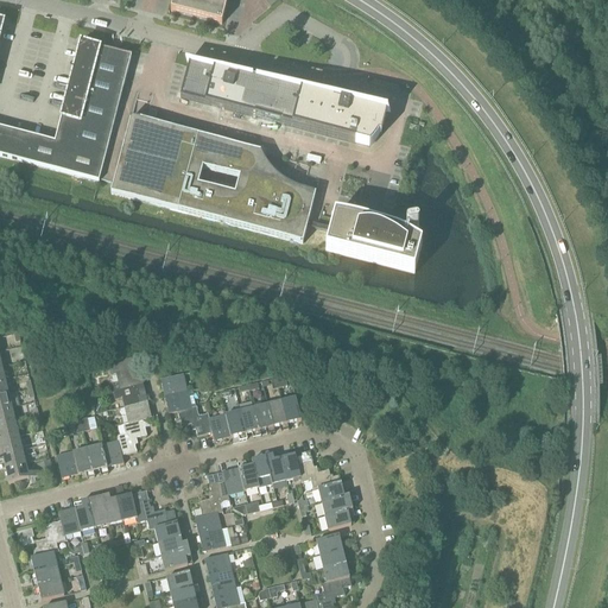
[(222,26),(228,4),(226,4),(227,0),(173,0),(171,12),(222,26)]
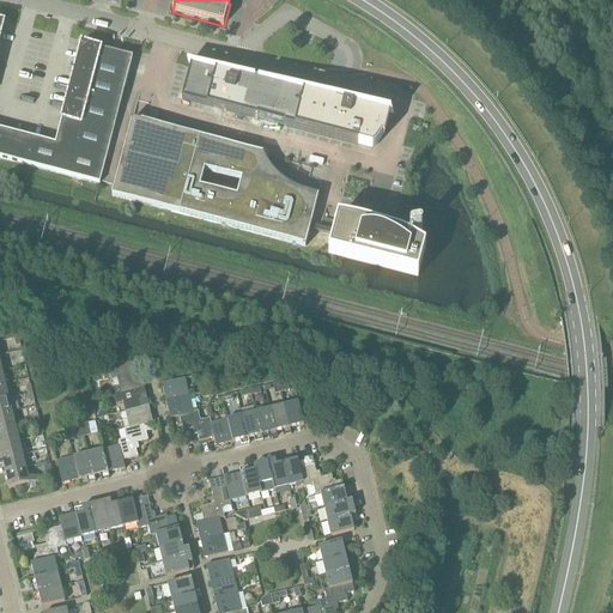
[(0,158),(99,184),(133,59),(127,58),(104,49),(103,52),(101,50),(80,46),(80,48),(55,145),(0,131),(0,40),(4,26),(5,26),(5,25),(0,24),(0,158)]
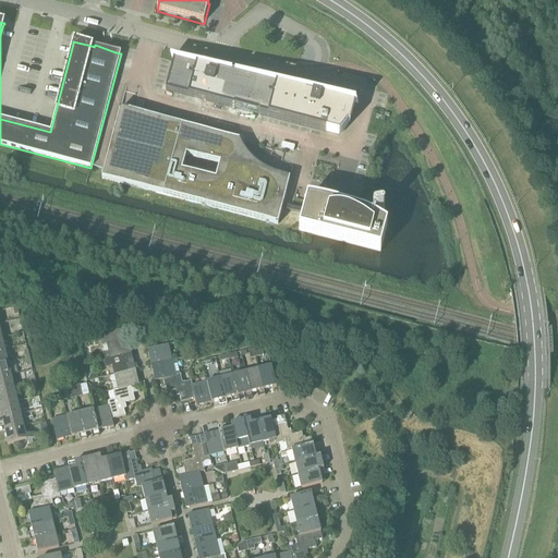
[(173,62),(166,91),(187,97),(201,100),(204,101),(230,108),(237,109),(322,132),(326,133),(339,136),(342,133),(344,130),(347,125),(350,126),(351,122),(352,121),(352,120),(352,119),(352,118),(355,107),(352,106),(279,86),(277,86),(243,77),(208,68),(202,67),(172,59),(172,60),(173,60),(173,62)]
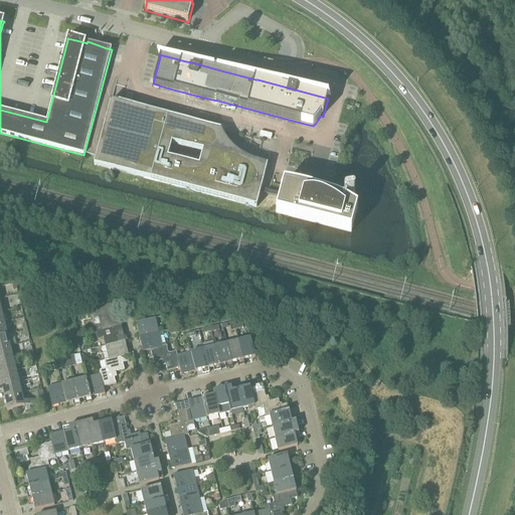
[(111,102),(97,156),(94,166),(256,208),(261,193),(280,198),(276,213),(351,233),(357,209),(353,207),(349,204),(344,202),(340,200),(335,198),(327,194),(316,190),(316,191),(313,190),(313,189),(313,188),(312,187),(311,187),(310,187),(309,187),(309,188),(308,189),(306,188),(301,186),(292,185),(284,184),(281,195),(262,190),(265,176),(268,166),(264,165),(261,165),(258,164),(254,163),(251,162),(249,160),(246,159),(243,158),(241,156),(238,154),(236,152),(233,150),(231,148),(229,145),(227,143),(221,131),(220,130),(182,120),(178,119),(124,105),(111,102)]
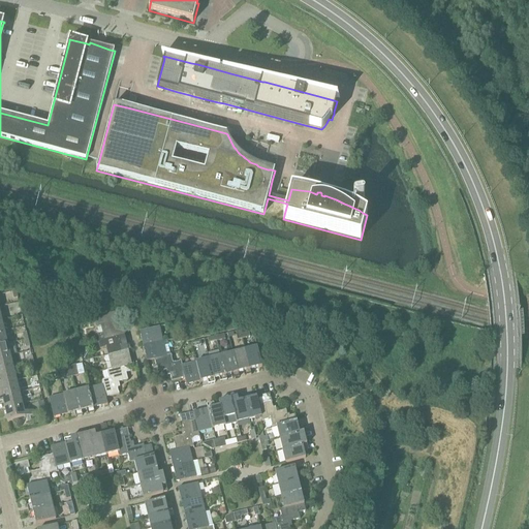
[(115,313),(94,318),(97,329),(101,327),(104,341),(125,336),(121,321),(117,322),(115,313)]
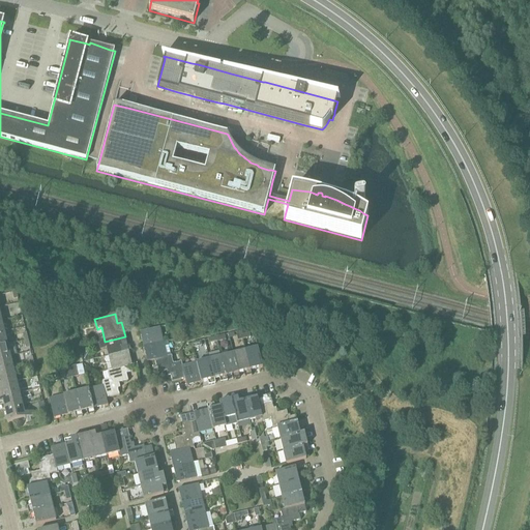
[(143,348),(164,343),(160,328),(140,332),(143,348)]
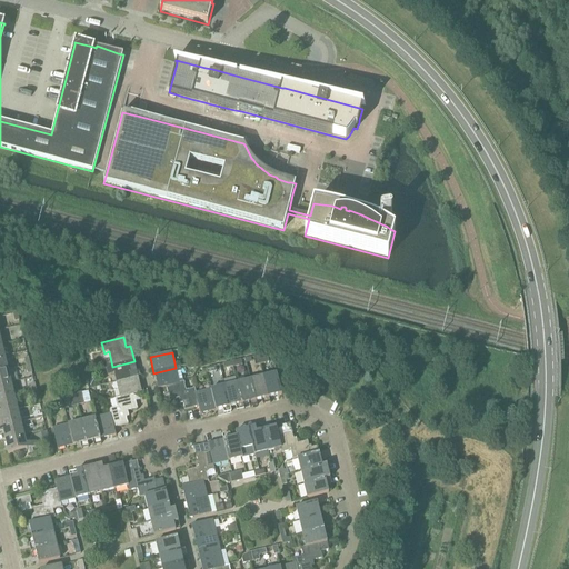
[(135,362),(135,361),(112,367),(113,367),(106,369),(107,376),(115,375),(117,382),(138,377),(135,362)]
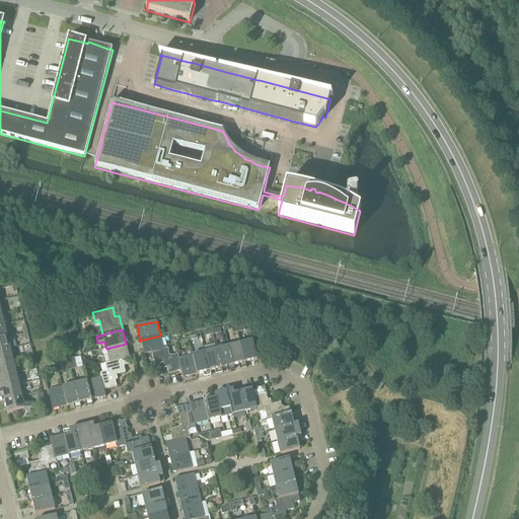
[(163,350),(160,336),(140,341),(144,355),(151,353),(163,350)]
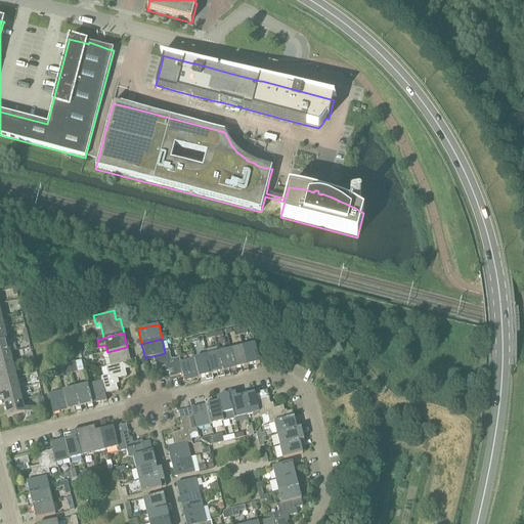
[(7,341),(0,343),(0,355),(10,353),(16,351),(13,340),(7,342),(7,341)]
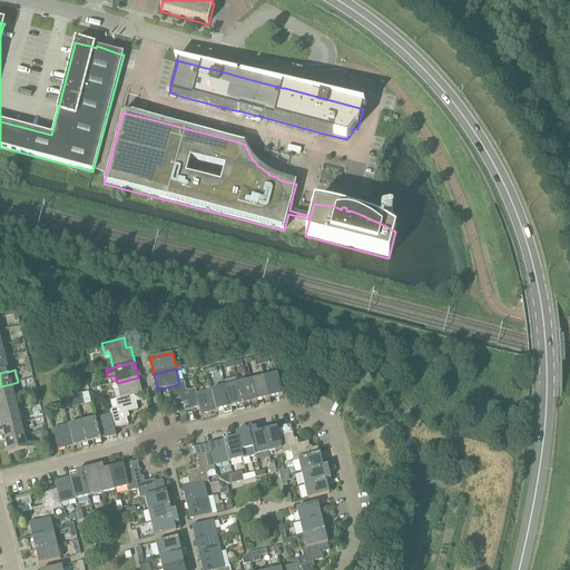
[(264,377),(269,400),(283,396),(277,375),(264,377)]
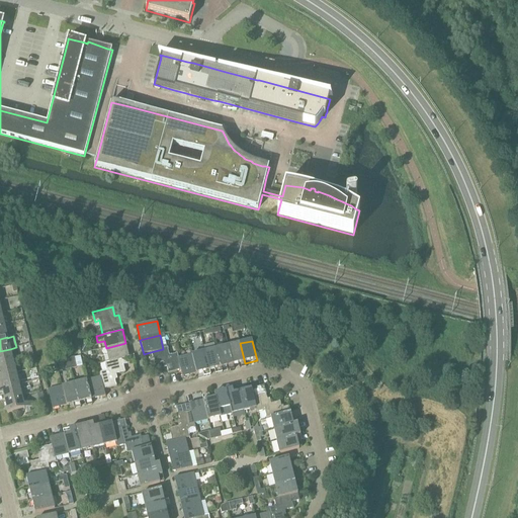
[(122,359),(122,360),(130,358),(125,343),(106,348),(106,349),(109,362),(109,363),(122,359)]
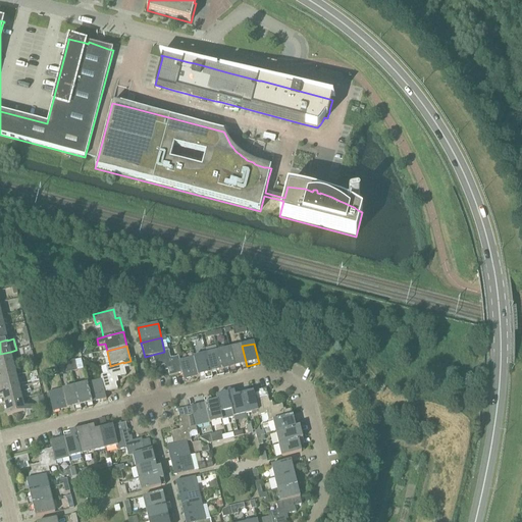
[(235,369),(247,366),(242,346),(230,349),(235,369)]
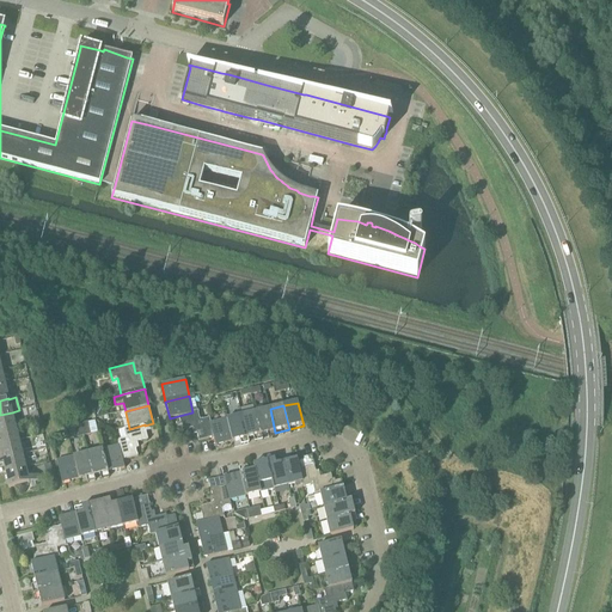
[(256,412),(262,435),(275,433),(270,409),(256,412)]
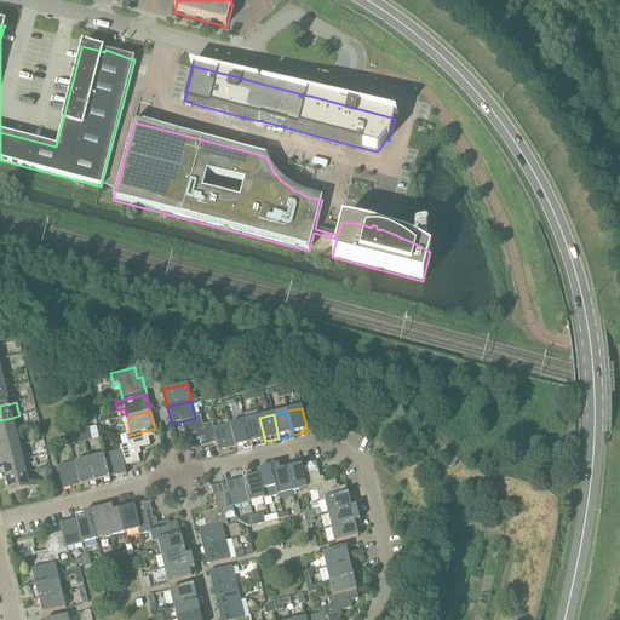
[(181,422),(184,437),(195,435),(196,437),(199,436),(201,448),(217,445),(213,429),(214,429),(213,424),(204,426),(201,417),(195,418),(181,422)]
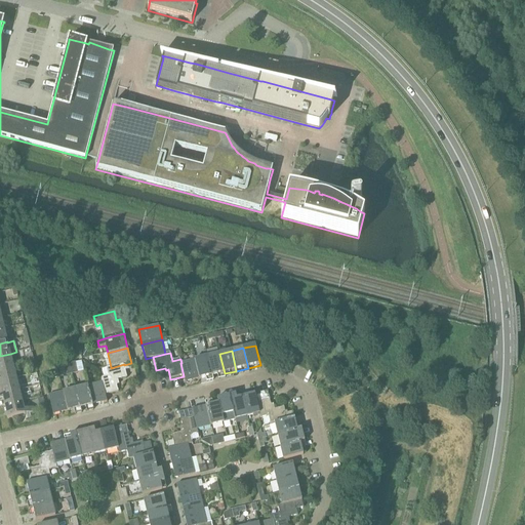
[(0,369),(13,366),(10,354),(0,356),(0,369)]
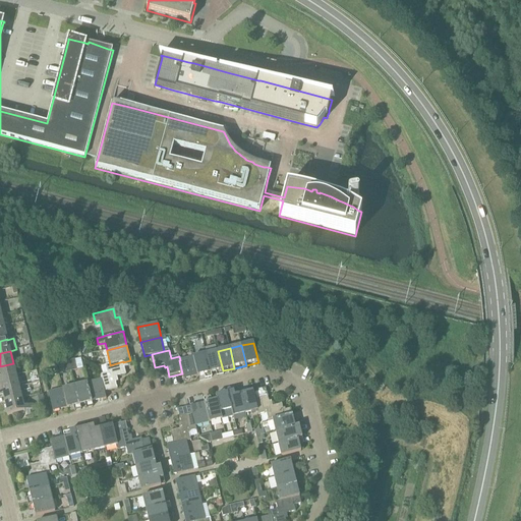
[(218,351),(206,354),(211,373),(223,370),(218,351)]
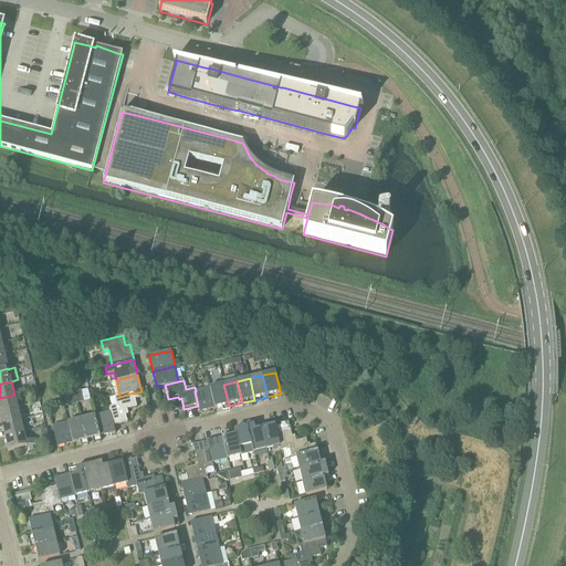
[(229,406),(223,385),(210,388),(216,409),(229,406)]
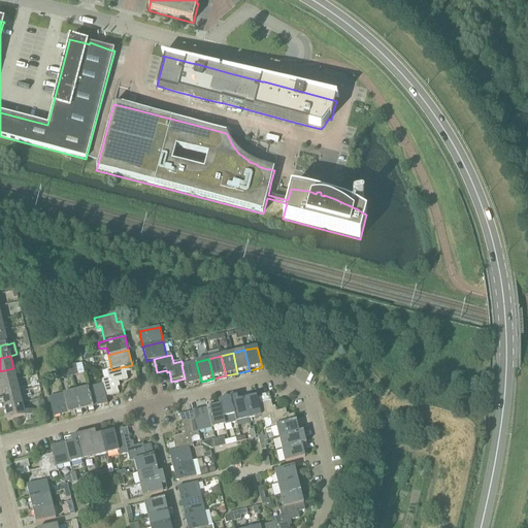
[(201,382),(196,362),(183,365),(182,365),(185,378),(187,386),(201,382)]
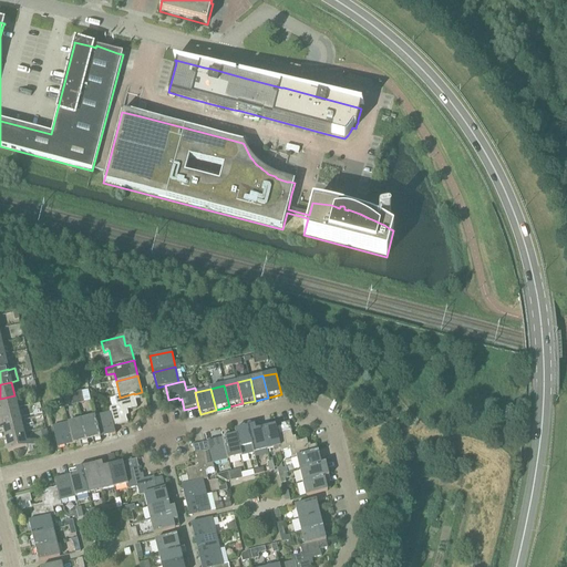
[(78,404),(84,403),(81,391),(74,393),(78,404)]
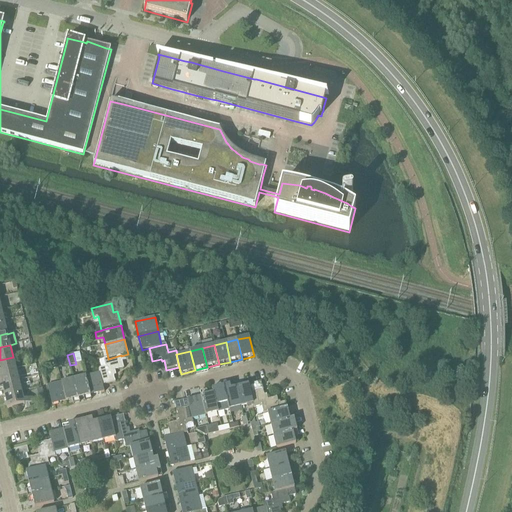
[(64,367),(70,365),(67,355),(62,356),(64,367)]
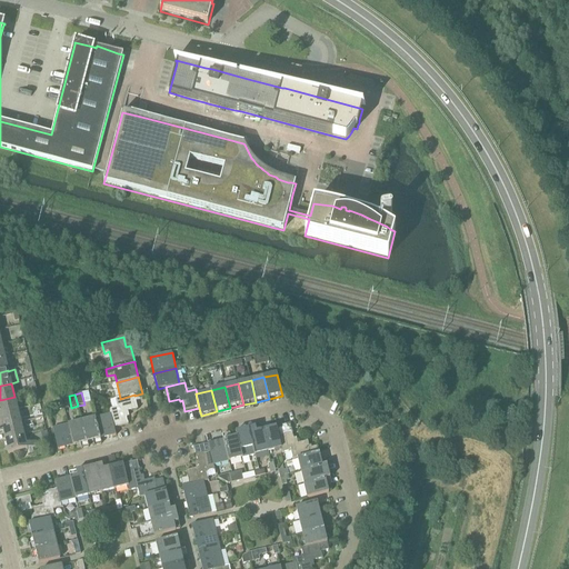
[(138,409),(135,396),(135,395),(120,399),(120,398),(116,399),(117,408),(109,410),(110,415),(115,429),(115,428),(129,425),(126,415),(129,413),(128,412),(138,409)]
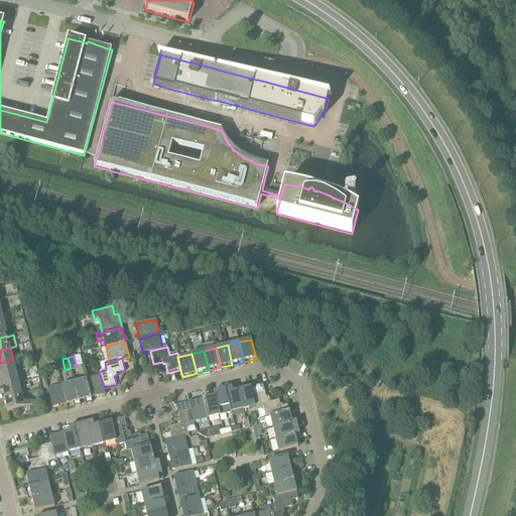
[(0,363),(0,375),(16,372),(13,360),(0,363)]
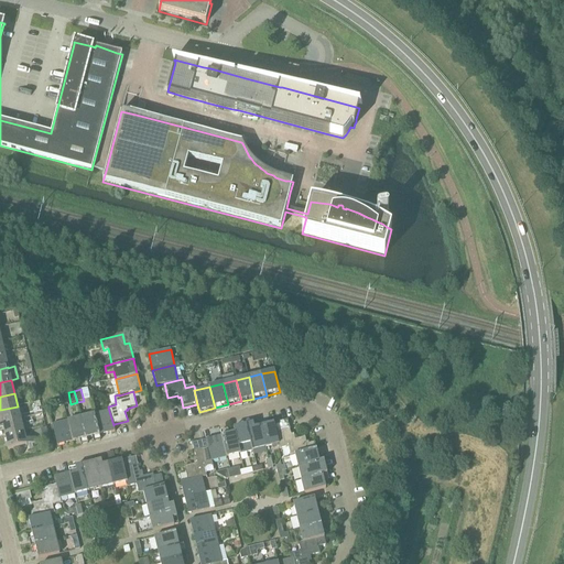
[(18,407),(0,410),(0,415),(2,423),(21,419),(18,407)]
